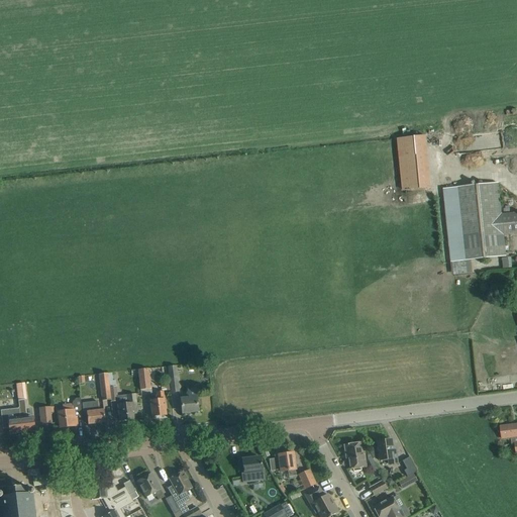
[(424,134),(395,138),(401,191),(430,188),(424,134)]
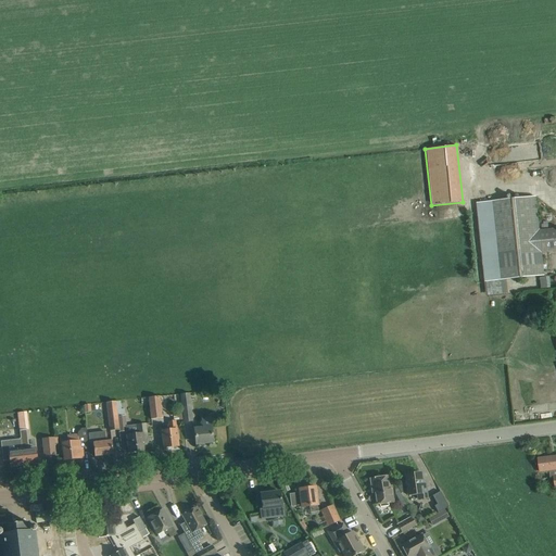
[(535,198),(480,203),(488,281),(544,276),(542,252),(555,250),(555,228),(539,231),(535,198)]
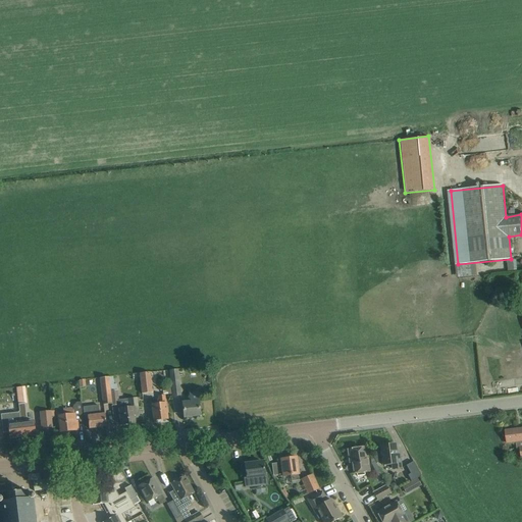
[(170,370),(172,383),(173,394),(173,397),(180,397),(177,369),(170,370)]
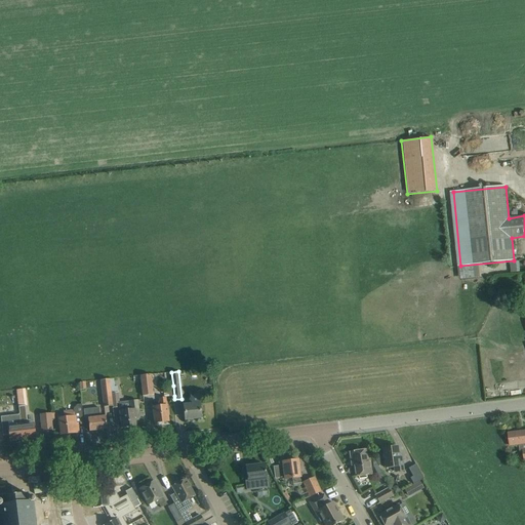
[(156,375),(142,376),(143,391),(153,390),(153,387),(157,387),(156,375)]
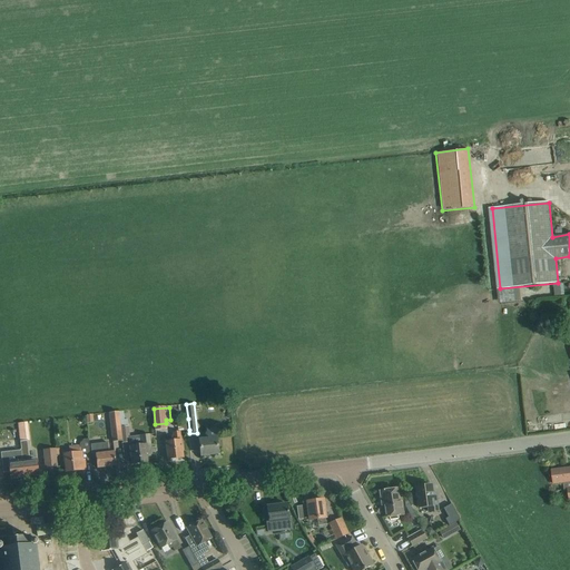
[(124,412),(118,413),(121,442),(131,441),(128,419),(125,419),(124,412)]
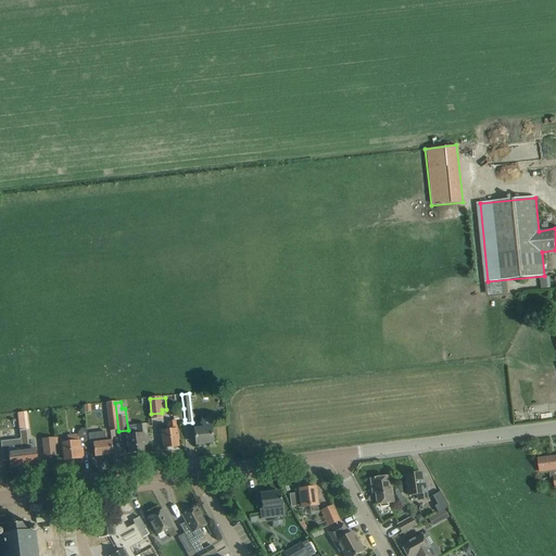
[(118,431),(115,403),(106,404),(110,432),(118,431)]
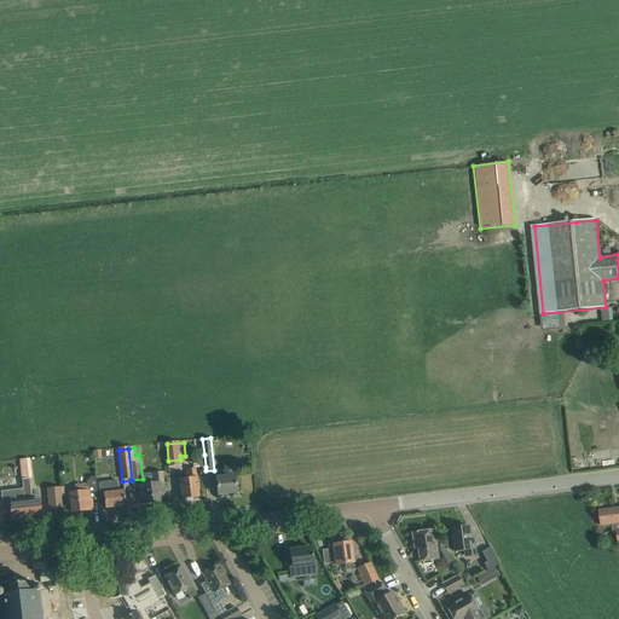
[(206,467),(204,455),(195,456),(196,468),(206,467)]
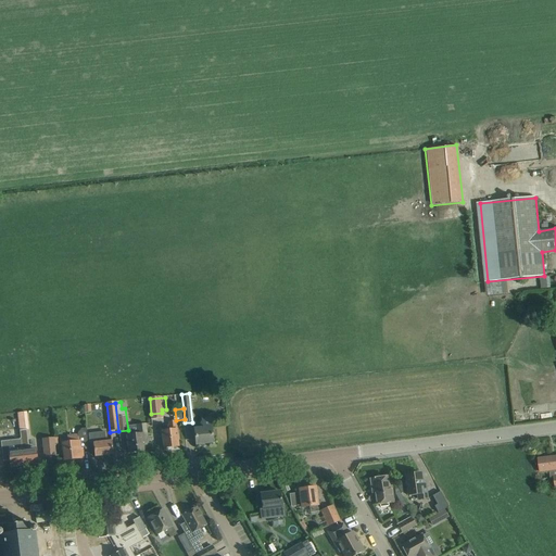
[(27,412),(17,413),(19,429),(27,428),(27,412)]
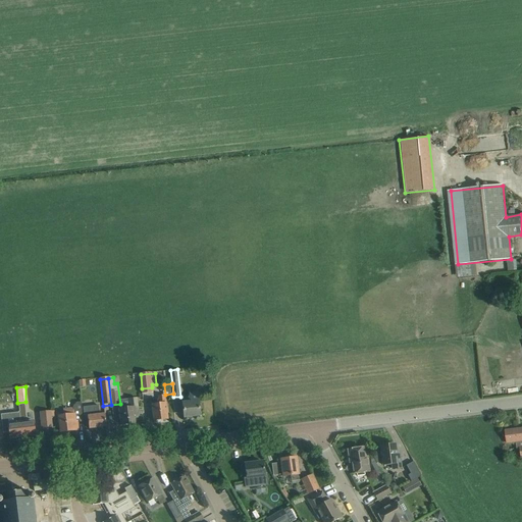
[(200,416),(199,406),(198,393),(190,394),(191,402),(183,403),(185,417),(200,416)]
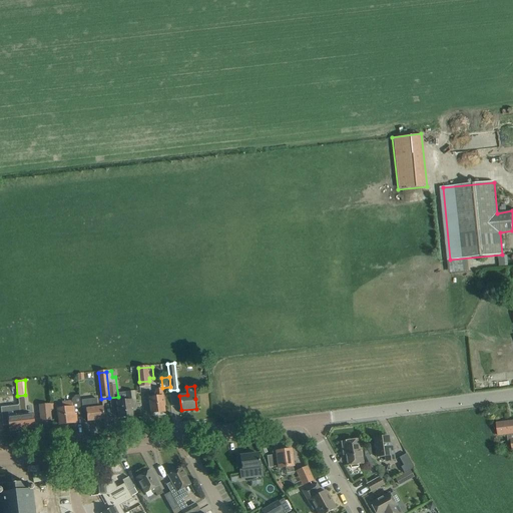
[(165,412),(164,402),(162,388),(155,389),(156,397),(148,398),(150,414),(165,412)]
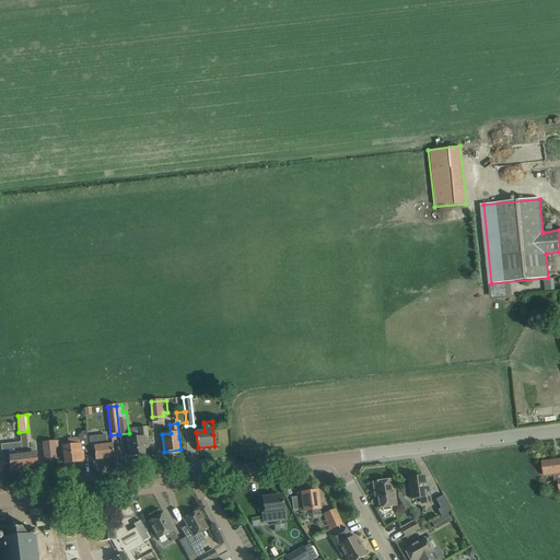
[(149,447),(148,439),(146,428),(137,429),(138,439),(128,440),(130,456),(146,454),(146,448),(149,448),(149,447)]
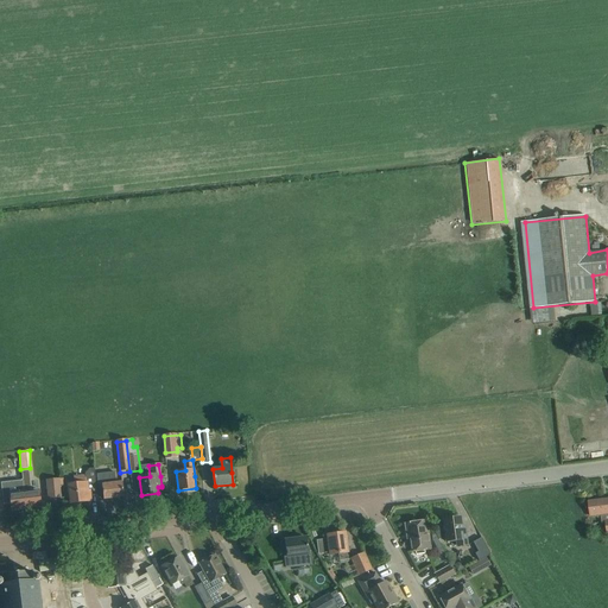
[(86,473),(86,476),(74,477),(75,485),(69,485),(71,504),(90,501),(89,492),(96,491),(94,467),(88,468),(86,473)]
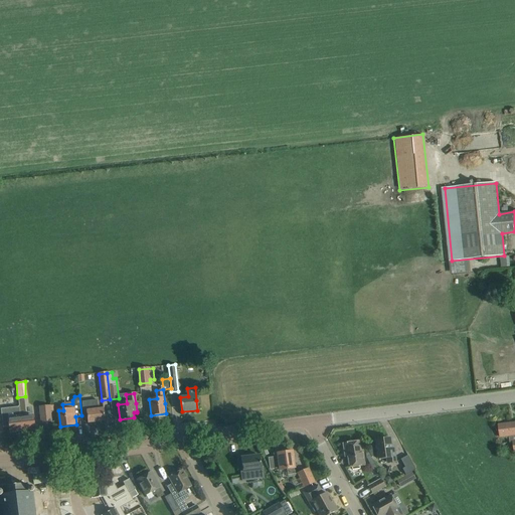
[(32,415),(27,416),(25,399),(18,400),(19,406),(22,432),(34,430),(32,415)]
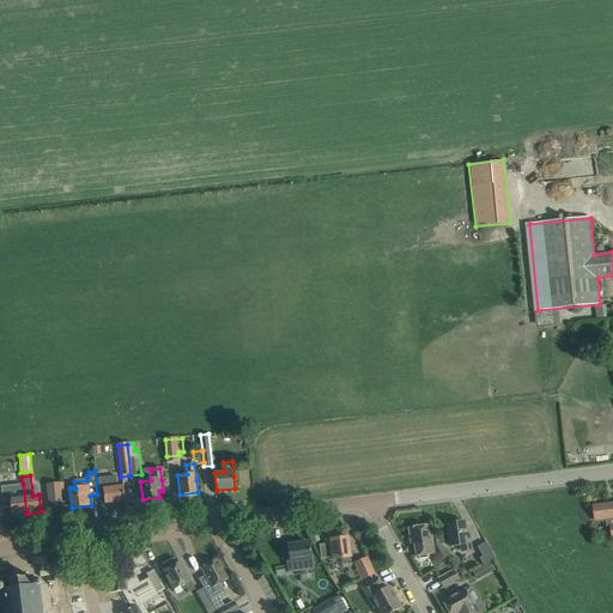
[(125,502),(123,490),(123,486),(116,487),(115,477),(98,479),(99,490),(103,489),(104,504),(125,502)]
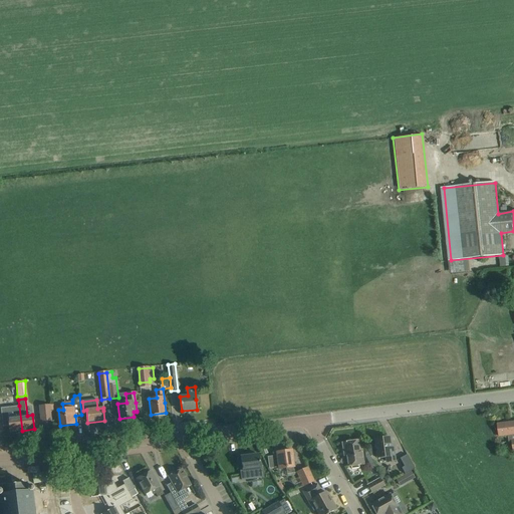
[(50,410),(49,405),(39,406),(40,422),(51,421),(50,410)]
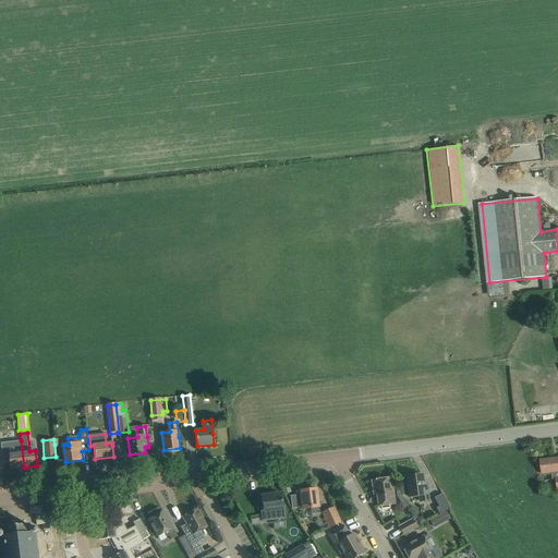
[(21,441),(1,444),(3,463),(10,462),(11,469),(24,468),(21,440),(20,440),(21,441)]
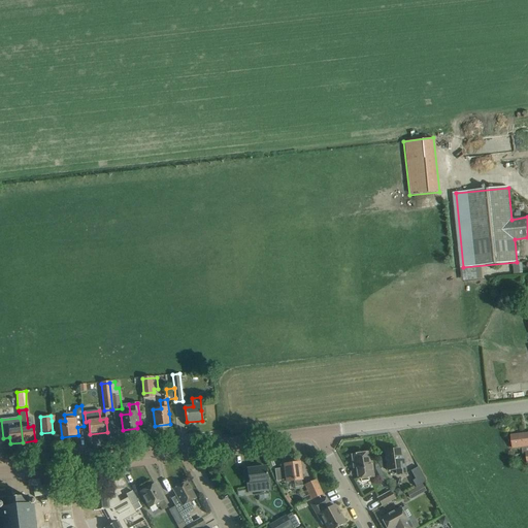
[(527,433),(512,435),(513,446),(513,449),(522,448),(523,455),(526,454),(527,463),(527,433)]
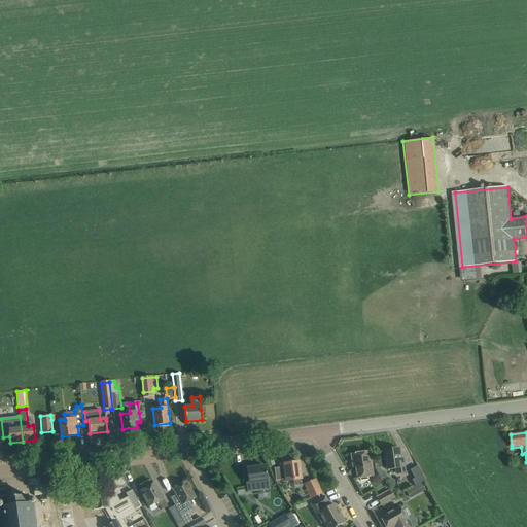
[(384,451),(386,461),(387,470),(396,468),(396,473),(405,473),(402,457),(399,457),(398,449),(384,451)]
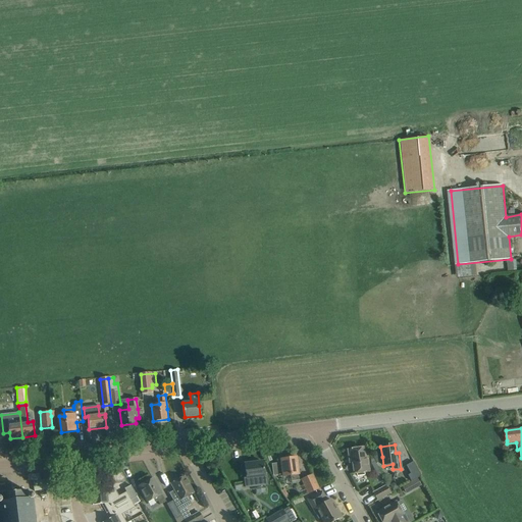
[(364,473),(369,472),(367,458),(364,458),(363,448),(348,451),(349,459),(350,459),(350,458),(352,458),(354,474),(357,474),(357,476),(364,475),(364,473)]
